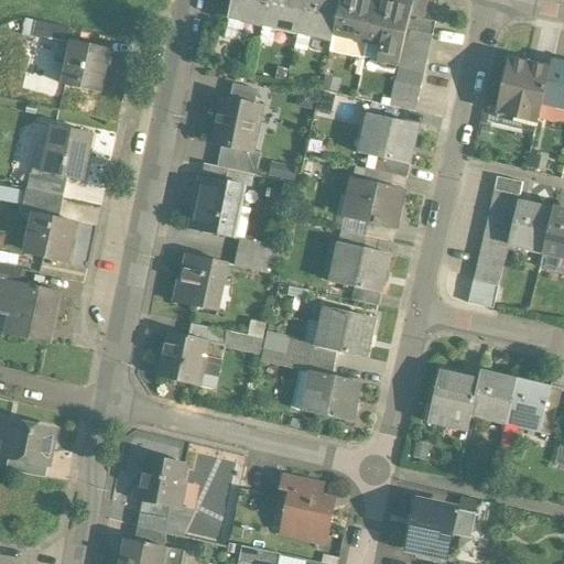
[(267,0),(230,0),(227,18),(262,25),(267,0)]
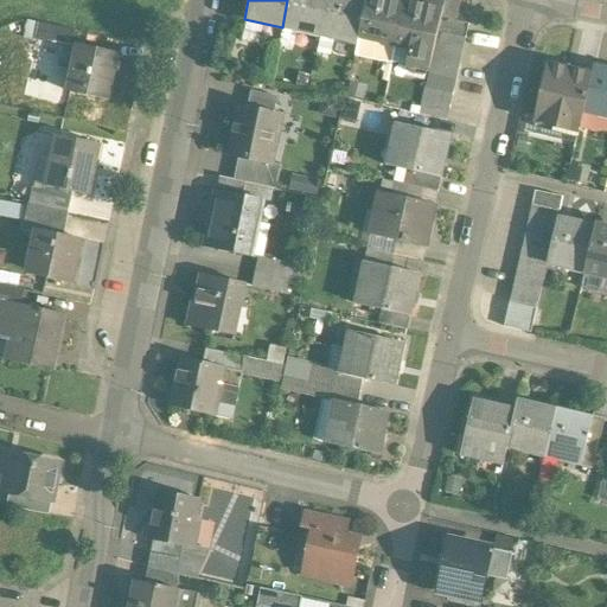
[(287,0),(282,27),(319,36),(326,0),(287,0)]
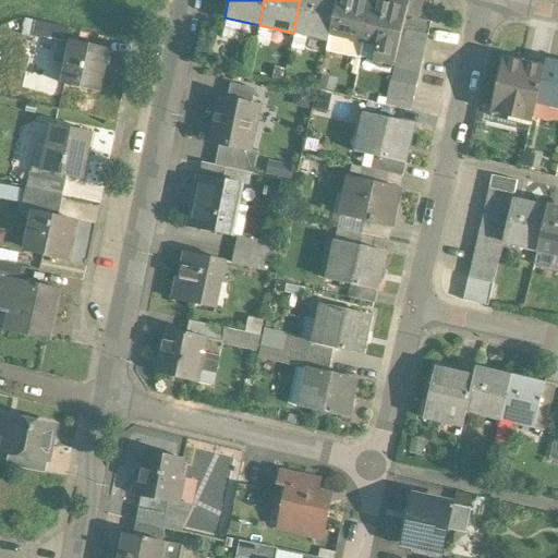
[(300,0),(293,33),(327,40),(329,34),(336,0),(300,0)]
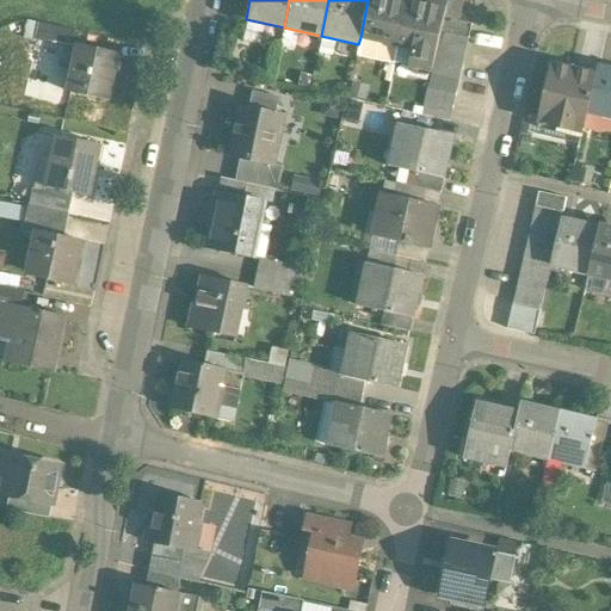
[(368,0),(360,37),(397,45),(407,0),(405,0),(368,0)]
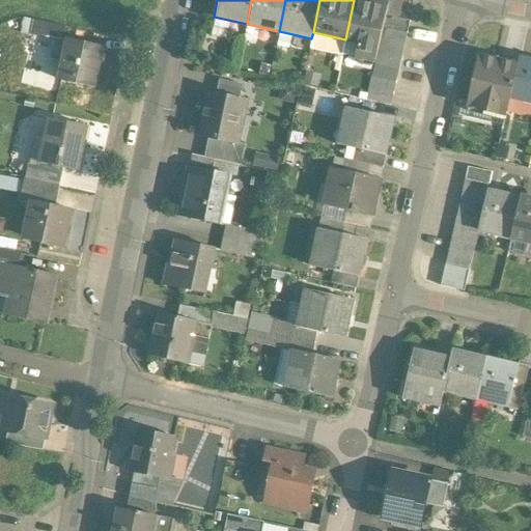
[(365,1),(360,0),(354,0),(345,39),(357,43),(378,47),(380,39),(382,27),(385,15),(386,8),(365,3),(365,1)]
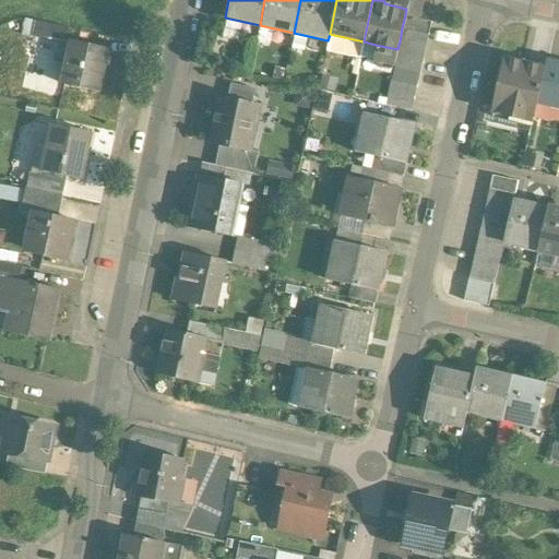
[(423,0),(408,0),(406,9),(405,15),(419,19),(423,0)]
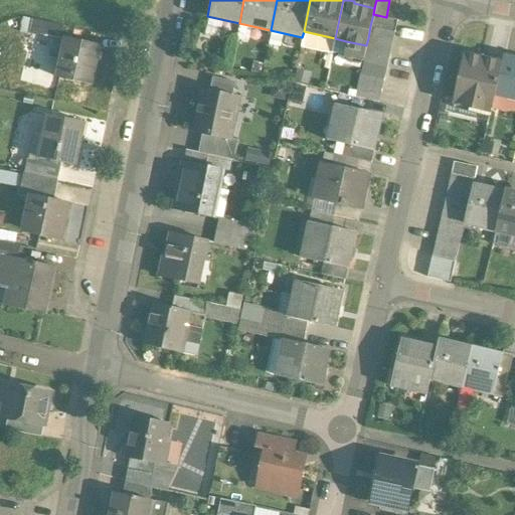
[(386,17),(373,14),(370,26),(394,32),(396,20),(386,17)]
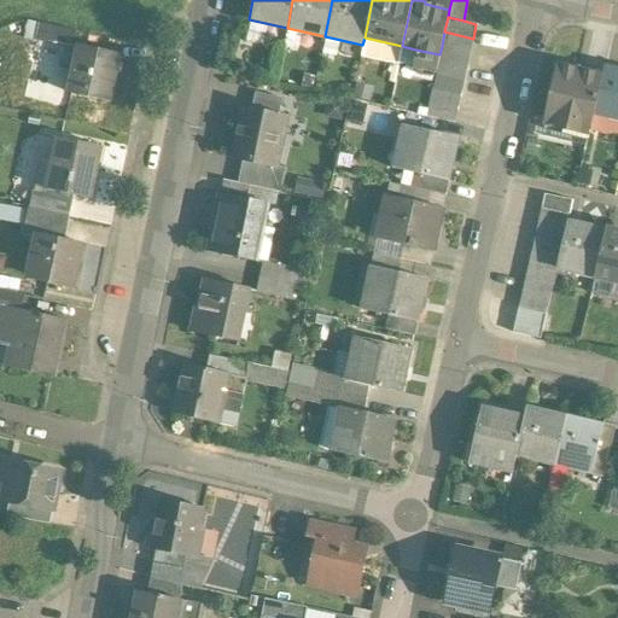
[(73,30),(39,23),(35,40),(62,46),(69,47),(69,46),(73,30)]
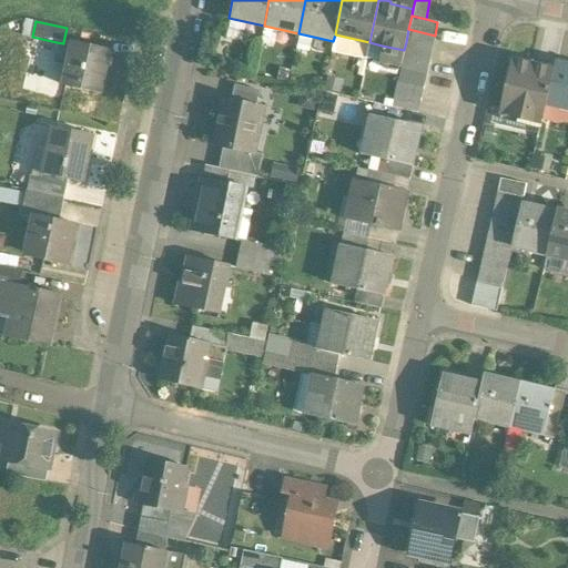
[(435,36),(408,29),(406,42),(432,48),(435,36)]
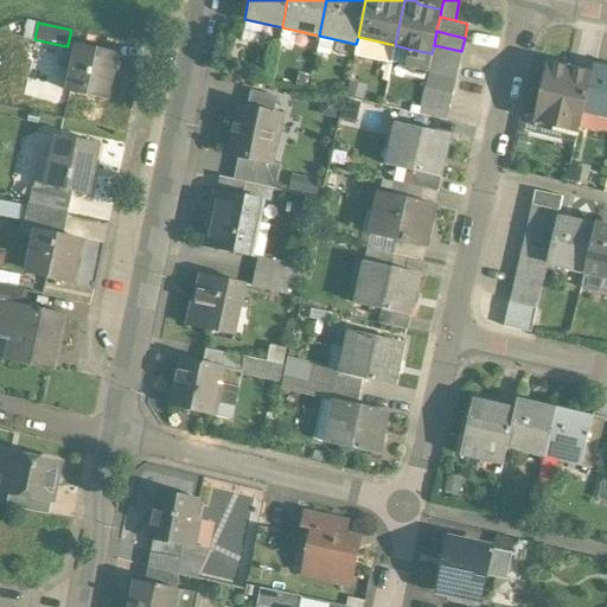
[(68,46),(61,45),(56,68),(70,71),(75,46),(68,45),(68,46)]
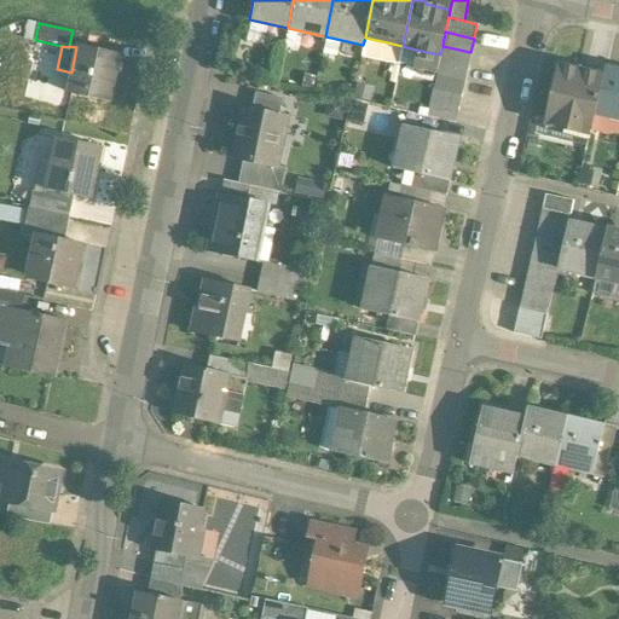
[(119,55),(76,46),(76,47),(71,73),(67,93),(109,100),(119,55)]
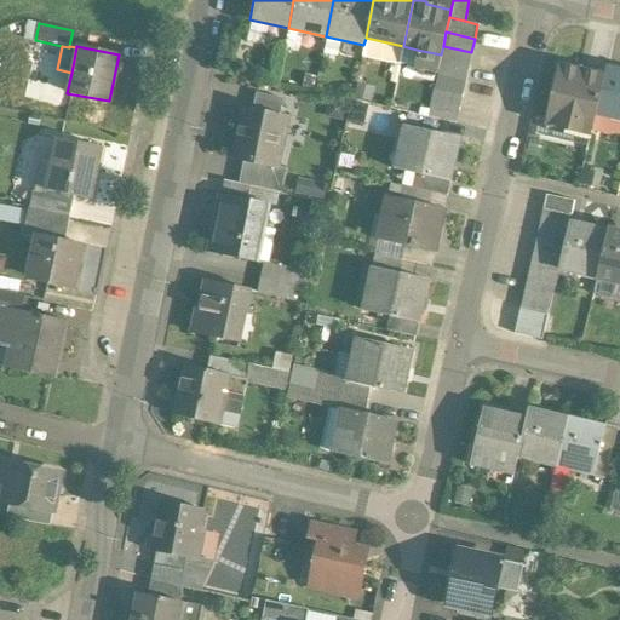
[(471,52),(443,46),(441,55),(440,61),(468,67),(471,52)]
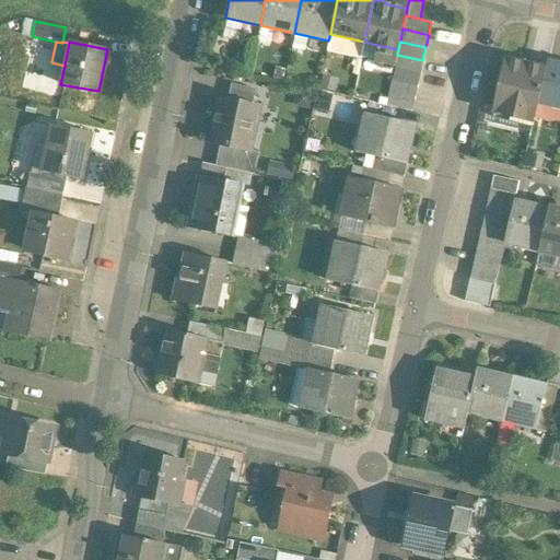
[(398,49),(376,45),(373,59),(395,65),(397,55),(398,49)]
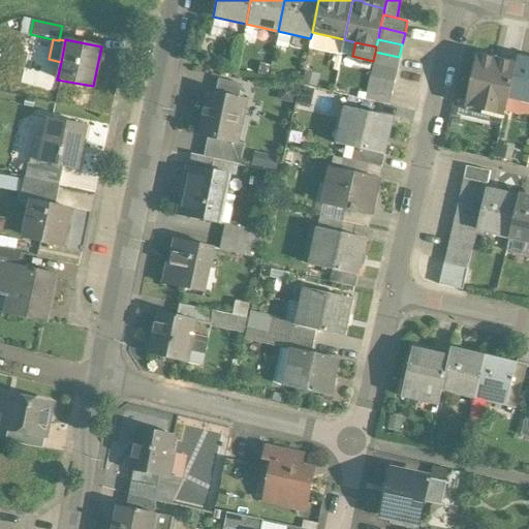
[(399,57),(375,52),(373,61),(372,63),(397,69),(399,57)]
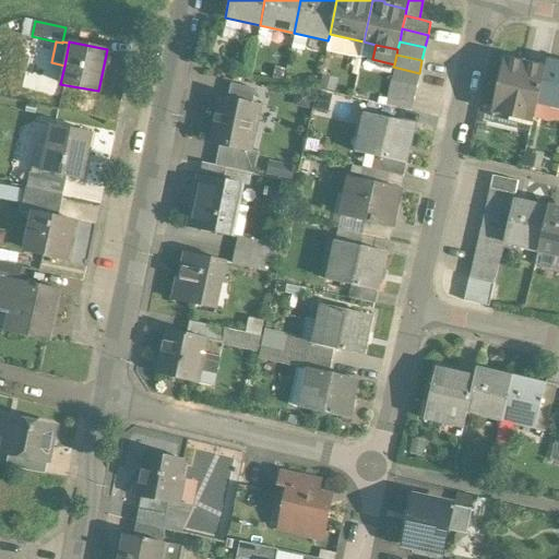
[(544,70),(504,60),(494,111),(509,116),(508,120),(531,127),(536,103),(544,70)]
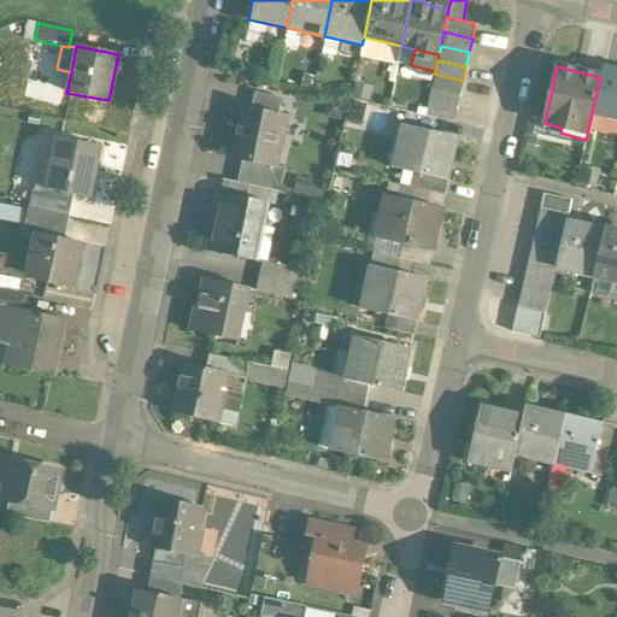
[(616,71),(616,72),(616,70),(603,66),(600,77),(592,113),(616,119),(616,71)]
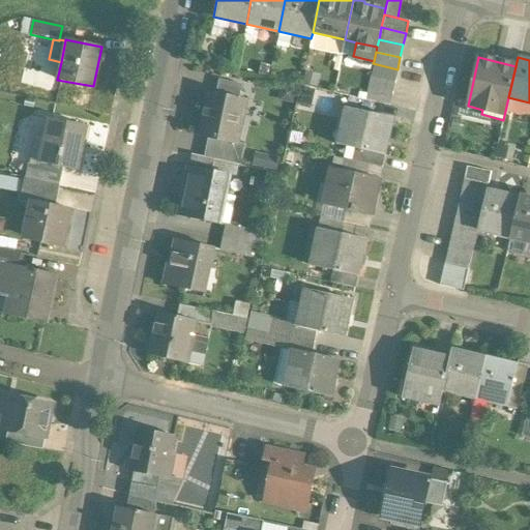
[(398,69),(373,63),(371,76),(394,81),(398,69)]
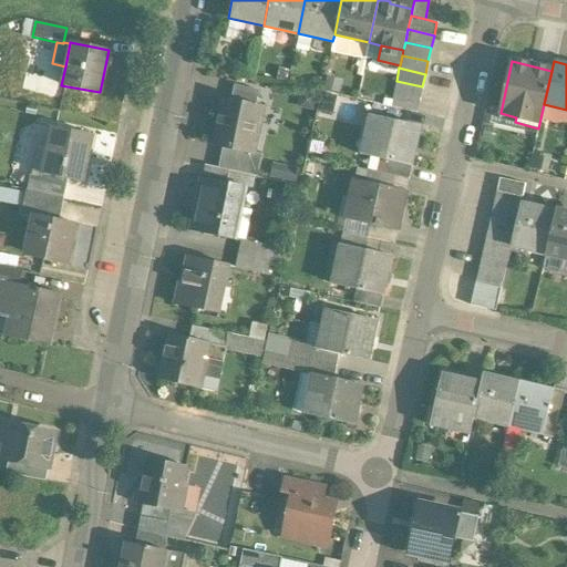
[(422,86),(397,81),(393,94),(419,100),(422,86)]
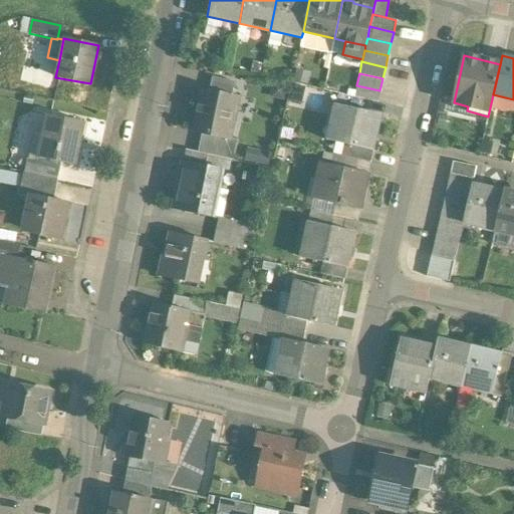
[(234,82),(211,77),(208,90),(231,95),(234,82)]
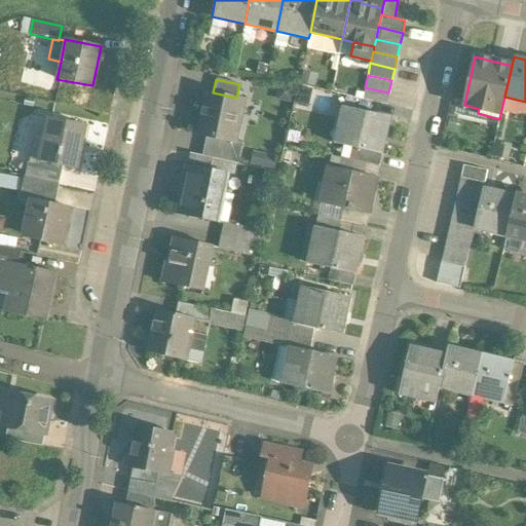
[(388,92),(365,87),(362,99),(386,105),(388,92)]
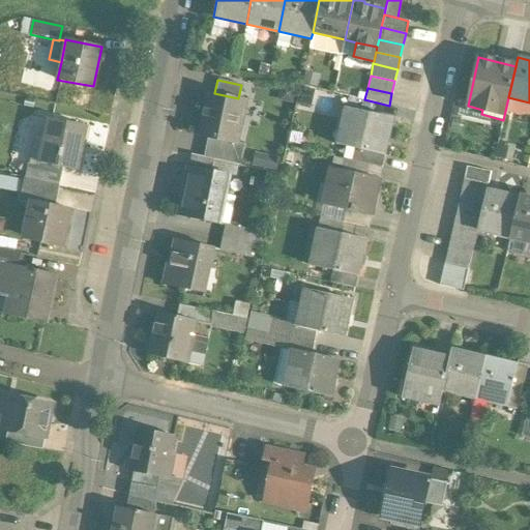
[(214,93),(208,92),(199,136),(207,138),(235,143),(235,142),(239,124),(233,122),(238,98),(214,93)]
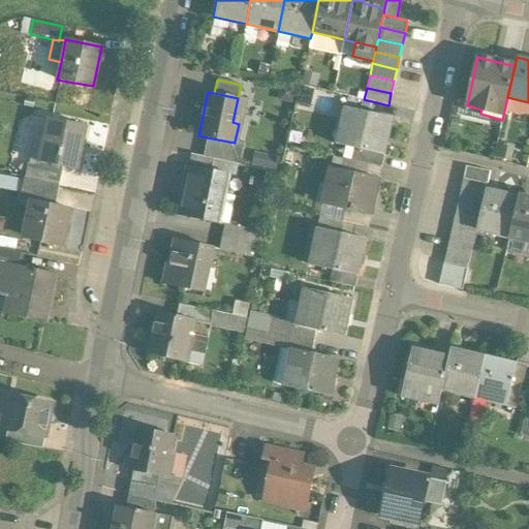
[(393,119),(345,107),(337,144),(359,149),(384,155),(393,119)]
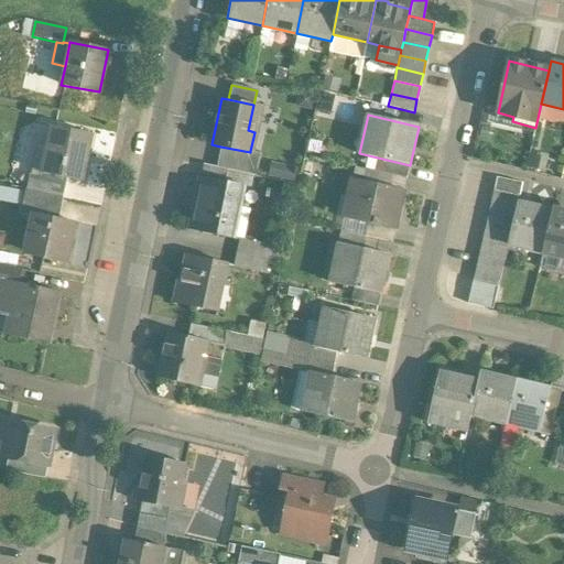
[(90,134),(52,126),(42,173),(64,177),(80,181),(90,134)]
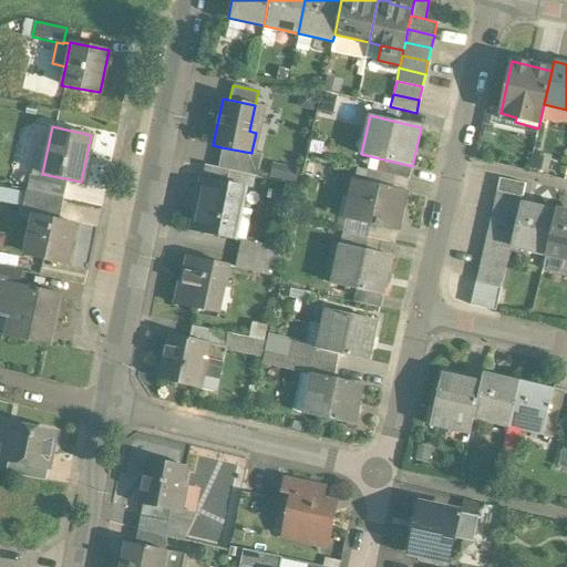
[(251,153),(222,147),(217,168),(233,172),(256,176),(260,154),(251,152),(251,153)]
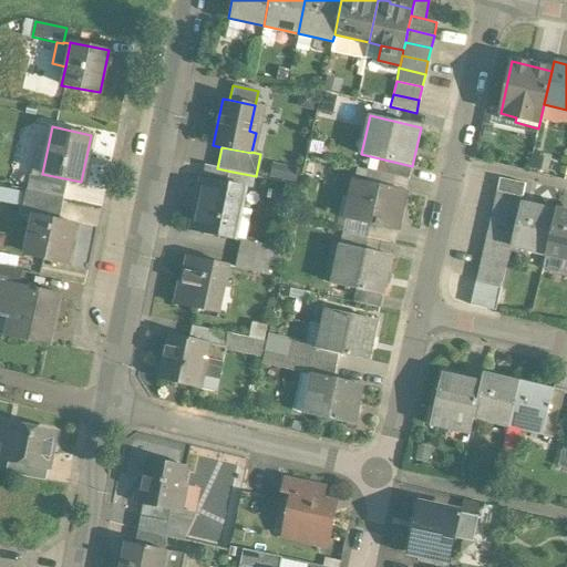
[(412,166),(384,160),(382,173),(409,179),(412,166)]
